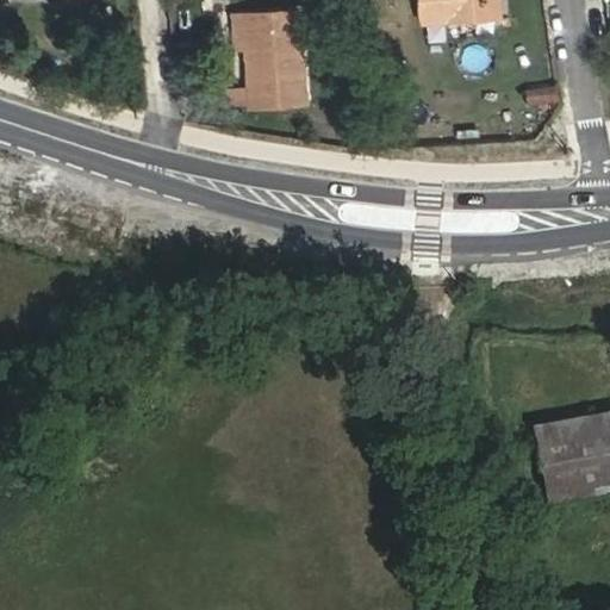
[(498,0),(418,0),(421,12),(499,4),(498,0)]
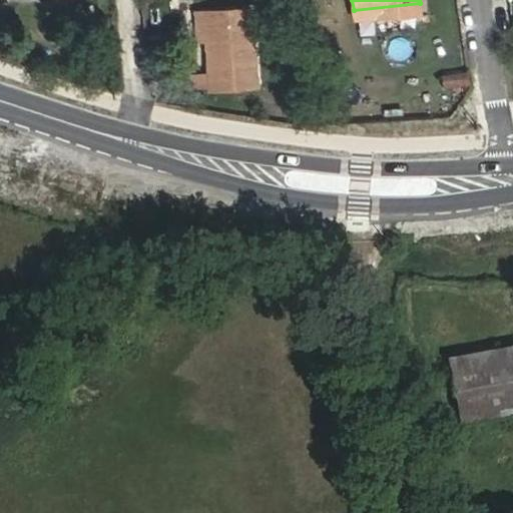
[(210,89),(257,85),(251,8),(204,12),(210,89)]
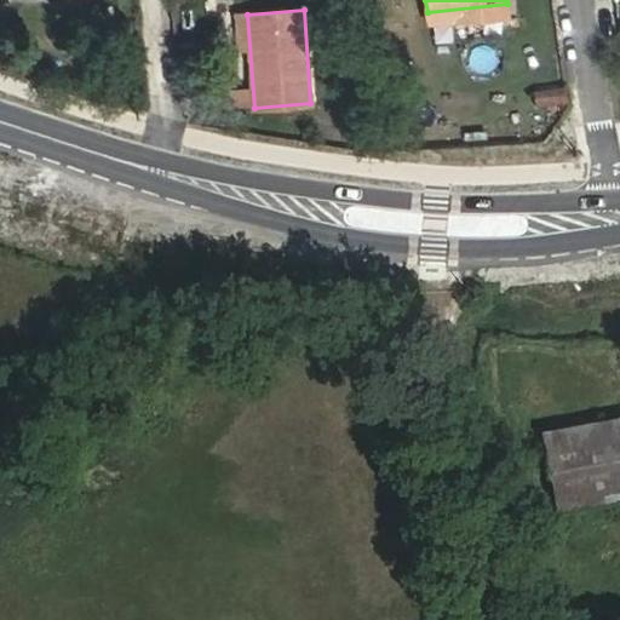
[(564,84),(532,92),(539,120),(570,112),(564,84)]
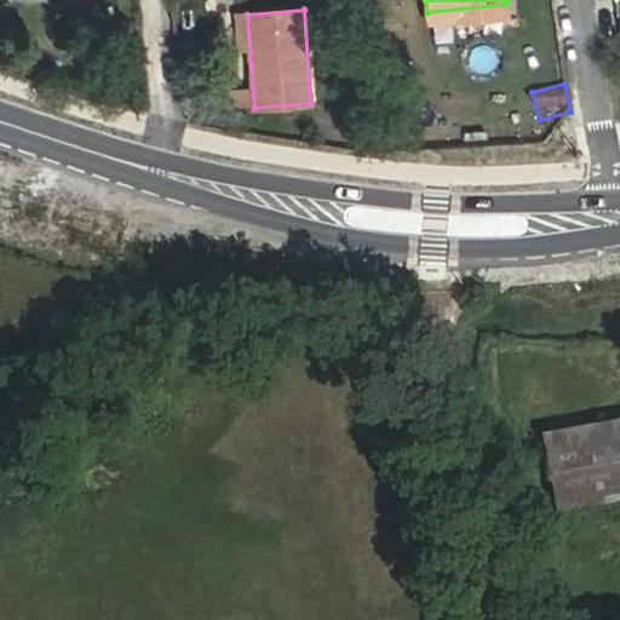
[(558,512),(619,500),(619,420),(545,435),(558,512)]
